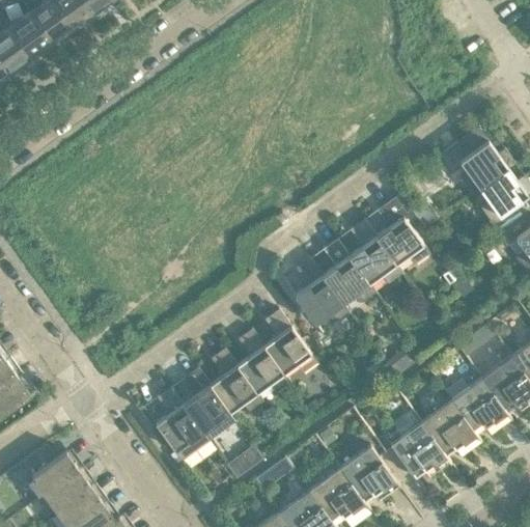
[(29,15),(51,46),(72,30),(49,0),(29,15)]
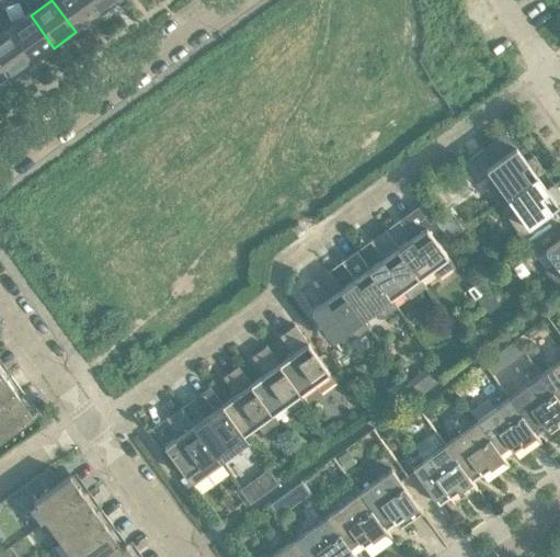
[(52,0),(76,32),(98,16),(86,0),(52,0)]
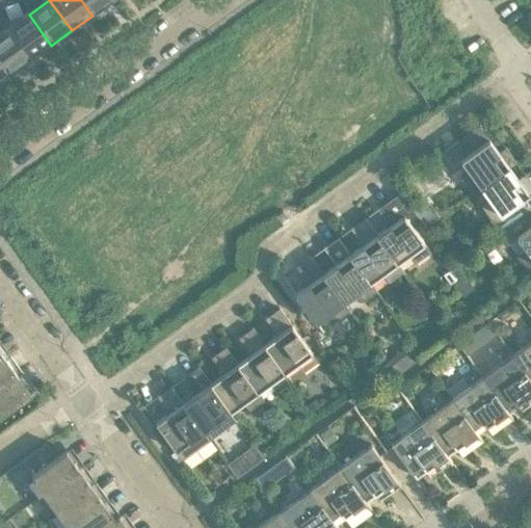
[(81,0),(93,16),(113,0),(81,0)]
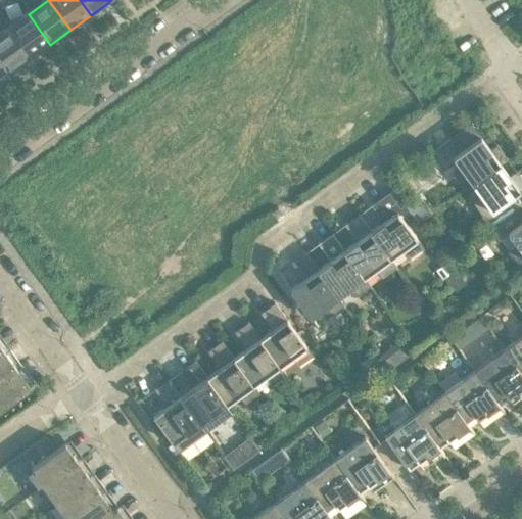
[(6,31),(29,60),(50,45),(29,14),(6,31)]
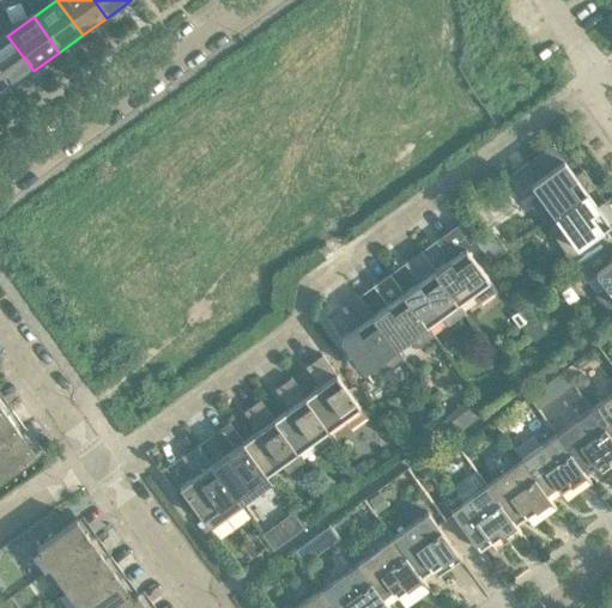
[(0,74),(10,87),(34,71),(7,36),(0,40),(0,74)]
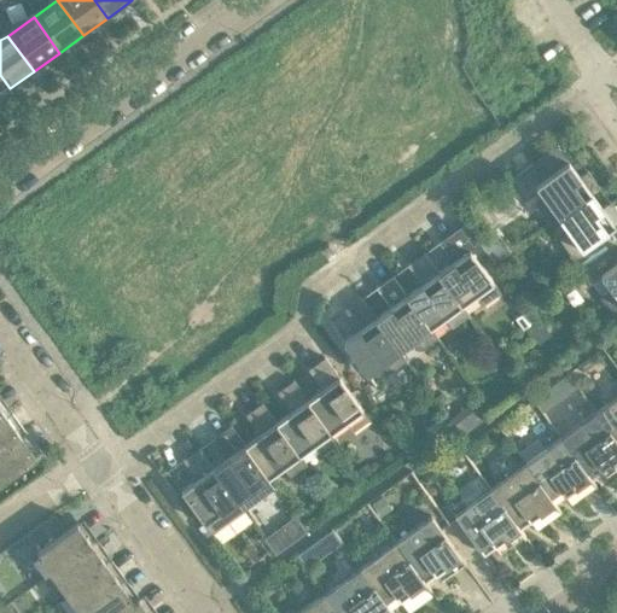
[(0,94),(10,88),(0,75),(0,94)]
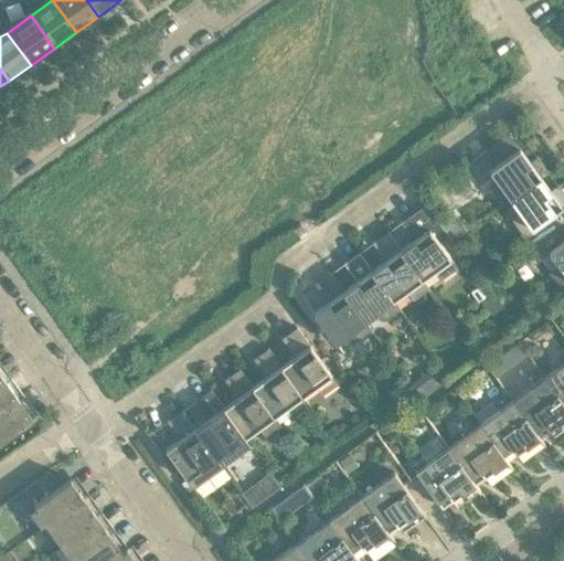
[(546,175),(535,159),(529,165),(508,136),(467,166),(478,180),(489,172),(498,186),(489,192),(500,208),(509,201),(539,179),(540,180),(546,175)]
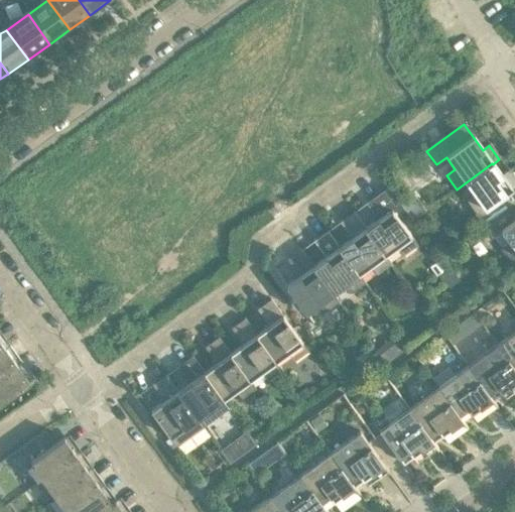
[(514,180),(508,171),(501,176),(493,164),(492,163),(465,183),(474,196),(466,202),(475,215),(474,216),(482,228),(514,204),(514,196),(511,190),(514,186),(514,180)]
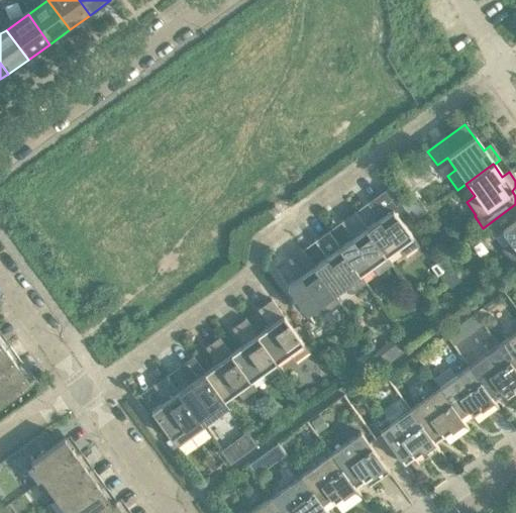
[(417,247),(396,218),(404,212),(388,189),(366,205),(378,221),(365,231),(385,259),(397,249),(403,258),(417,247)]
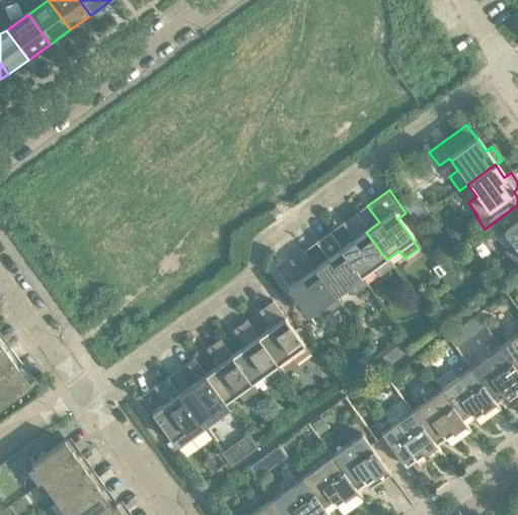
[(517,205),(485,229),(494,241),(504,233),(513,245),(504,252),(514,266),(517,263),(517,205)]
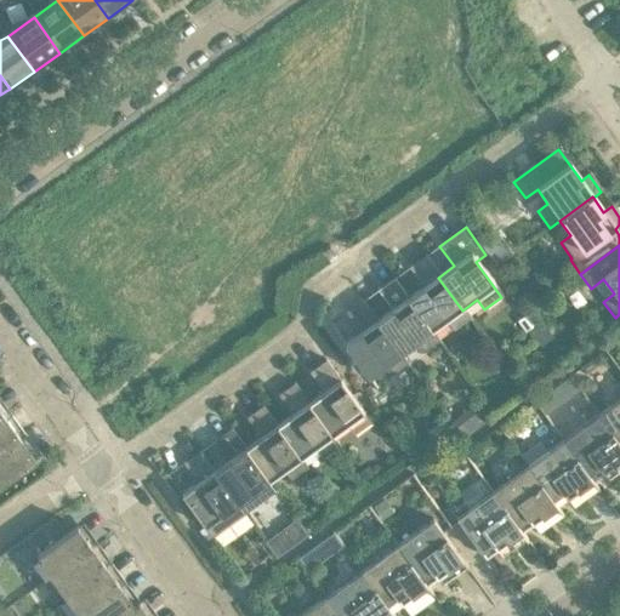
[(325,262),(331,257),(326,250),(319,255),(325,262)]
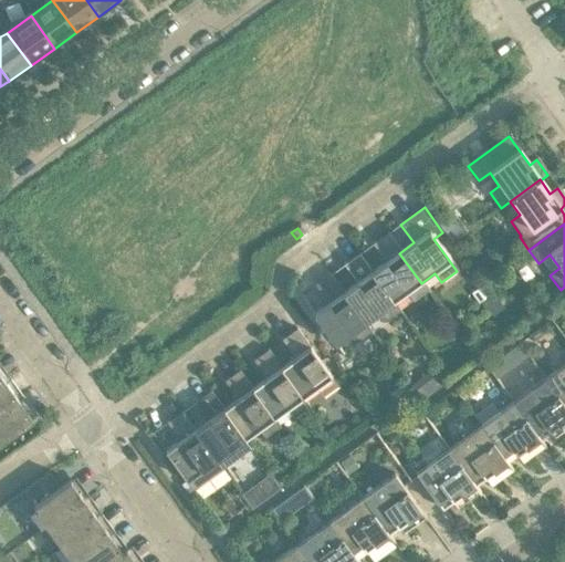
[(370,273),(393,303),(406,293),(412,303),(428,292),(421,283),(399,253),(386,235),(372,246),(385,263),(372,273),(370,273)]
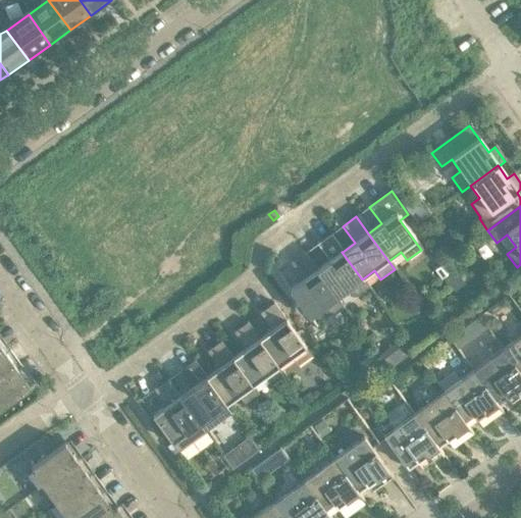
[(362,279),(342,252),(343,252),(330,236),(316,246),(328,262),(316,271),(315,271),(335,299),(348,290),(354,298),(368,288),(362,279)]
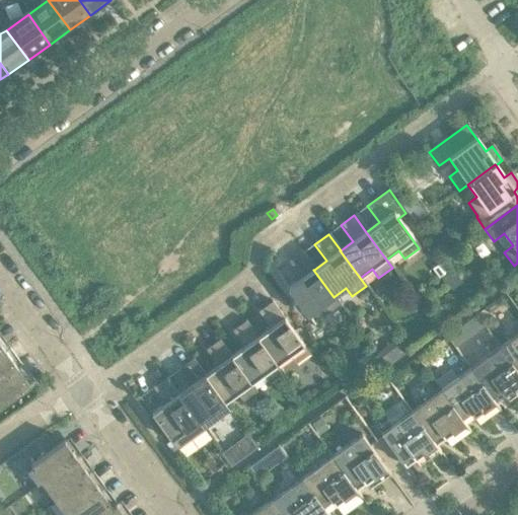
[(334,297),(313,270),(314,270),(302,253),(288,264),(300,280),(287,289),(306,316),(319,307),(325,315),(340,305),(334,297)]
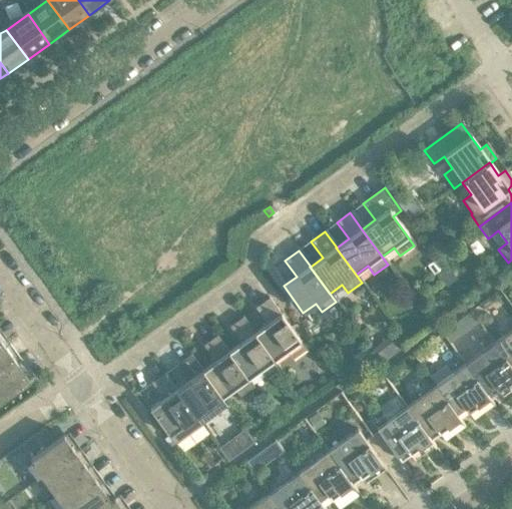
[(286,353),(292,361),(306,351),(269,300),(254,310),(266,326),(253,335),(273,362),(274,362),(286,353)]
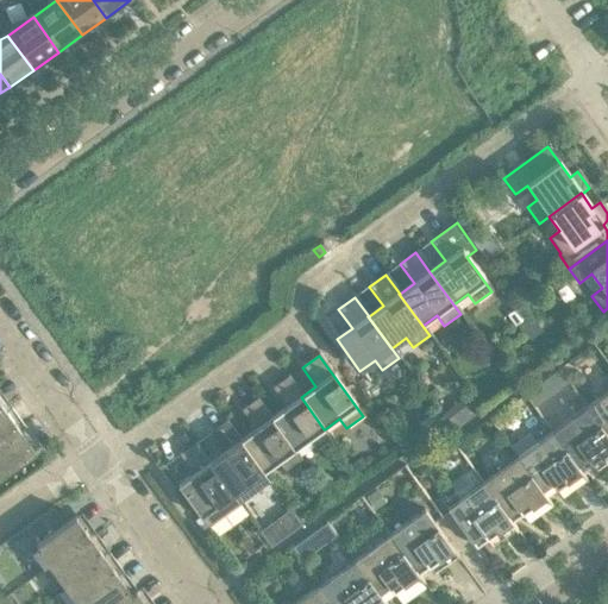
[(524,397),(533,410),(568,384),(558,371),(524,397)]
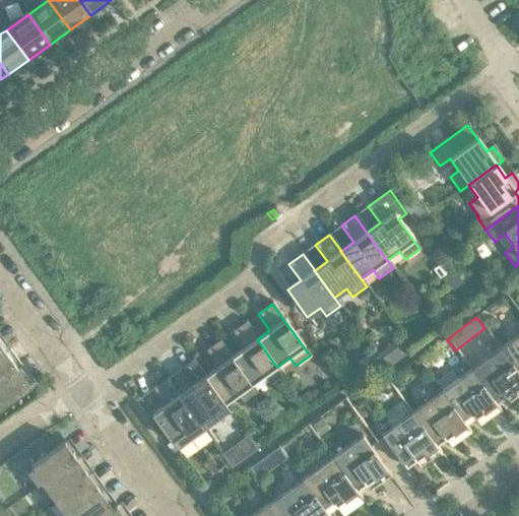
[(276,367),(257,339),(246,322),(232,332),(244,349),(231,358),(231,359),(250,386),(251,385),(263,377),(269,385),(283,375),(277,367),(276,367)]
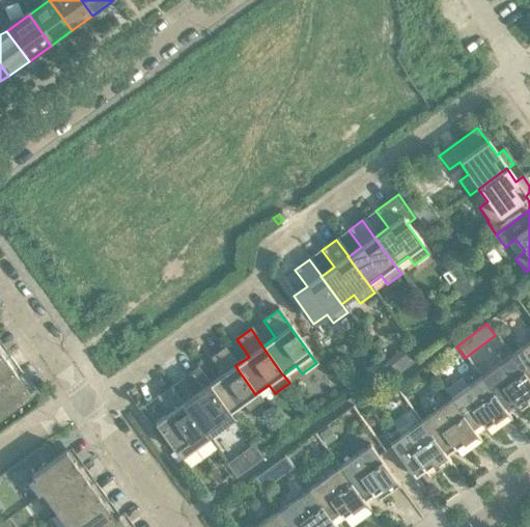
[(529,342),(510,357),(529,383),(529,342)]
